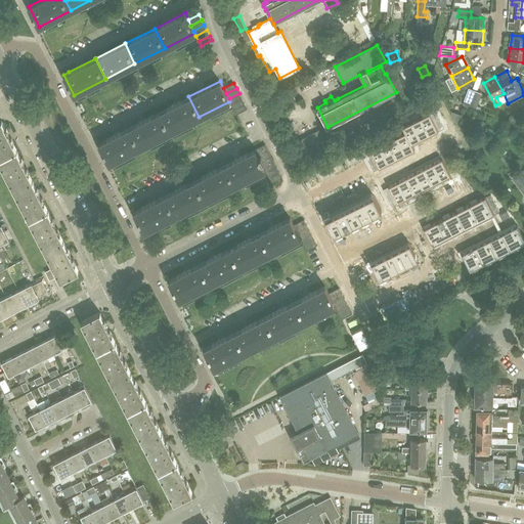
[(471,102),(475,90),(469,88),(463,102),(470,105),(471,102)]
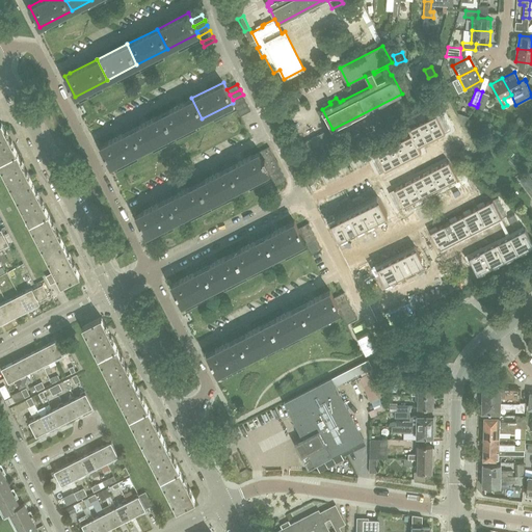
[(291,92),(297,105),(301,103),(295,90),(291,92)]
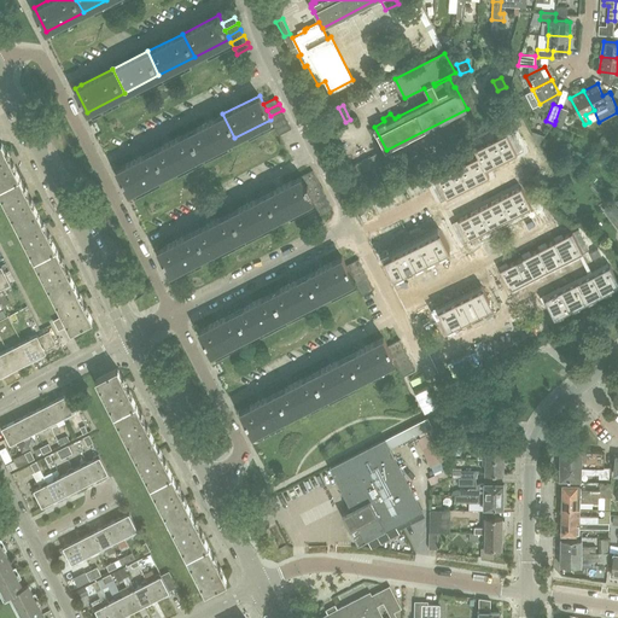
[(569,110),(560,106),(555,121),(554,124),(561,127),(566,128),(567,126),(563,124),(569,110)]
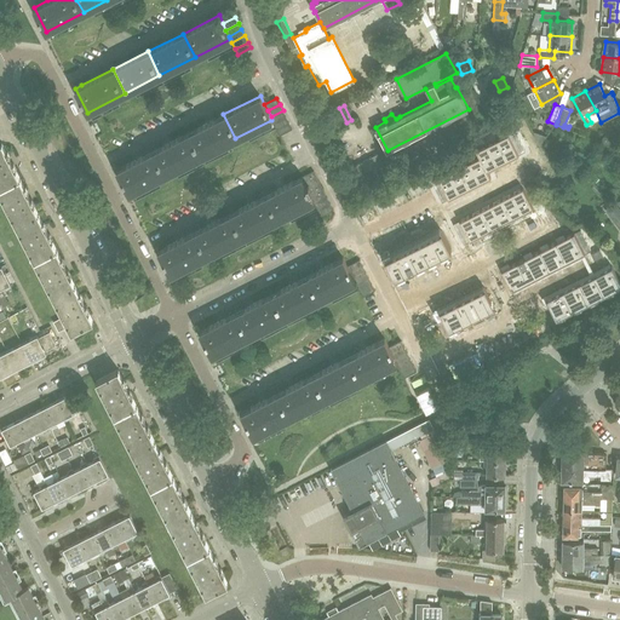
[(274,124),(286,116),(283,110),(271,116),(271,120),(274,124)]
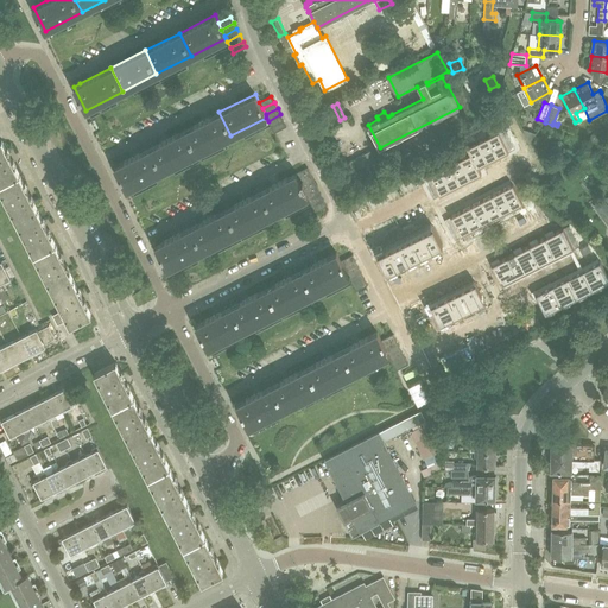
[(230,135),(219,112),(184,130),(196,153),(230,135)]
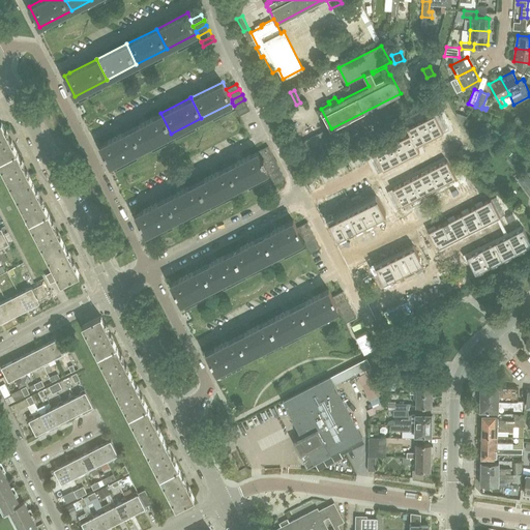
[(247,105),(244,99),(234,106),(236,111),(247,105)]
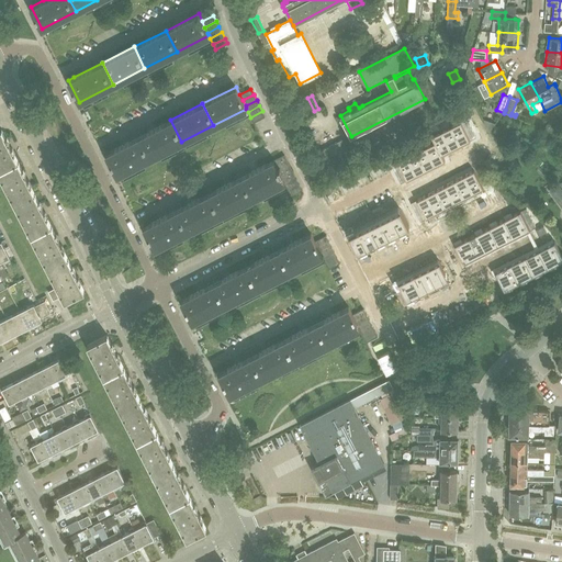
[(250,117),(253,122),(265,116),(262,111),(250,117)]
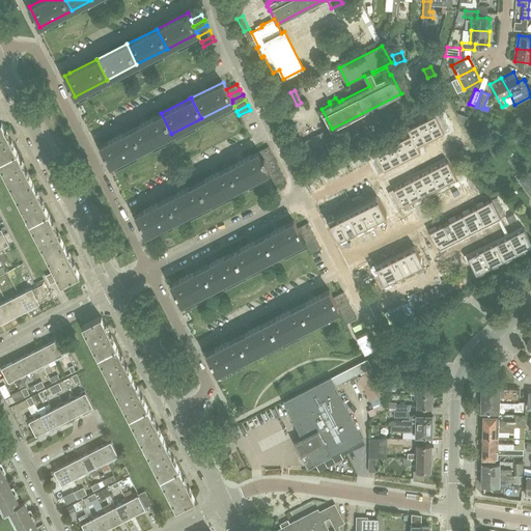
[(435,115),(426,119),(435,137),(450,130),(450,129),(444,132),(434,111),(439,108),(432,111),(435,115)]
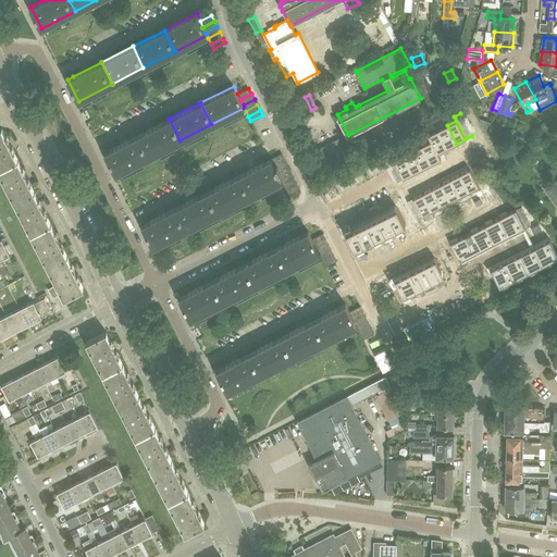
[(494,126),(504,131),(509,120),(499,114),(494,126)]
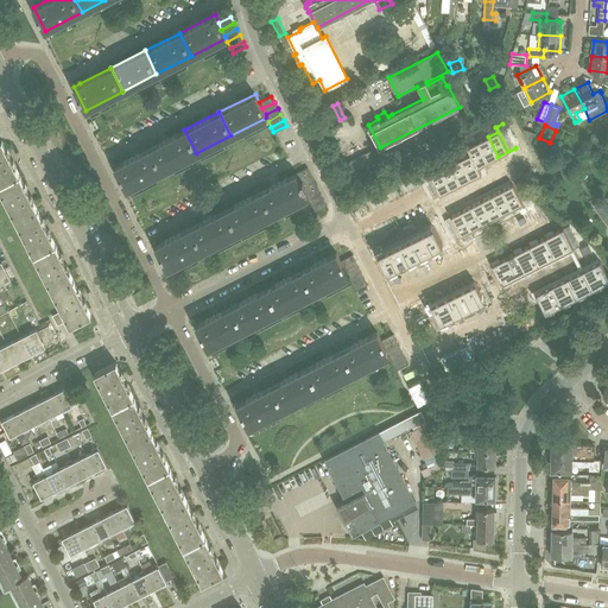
[(184,130),(150,147),(162,171),(196,153),(184,130)]
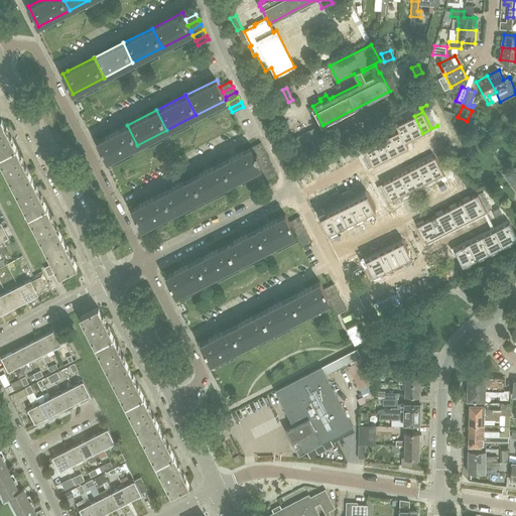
[(497,119),(482,113),(479,120),(495,126),(497,119)]
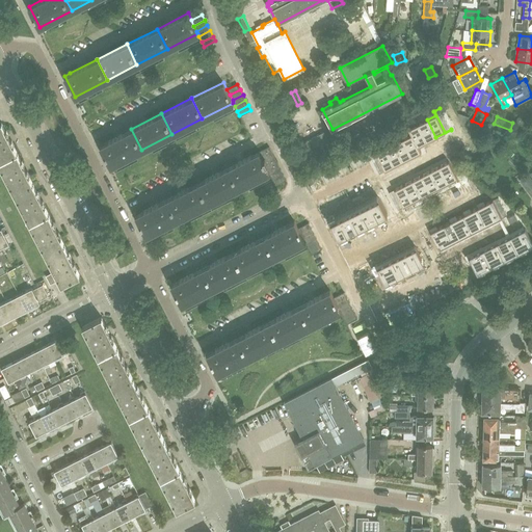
[(427,120),(418,124),(427,141),(435,137),(427,120)]
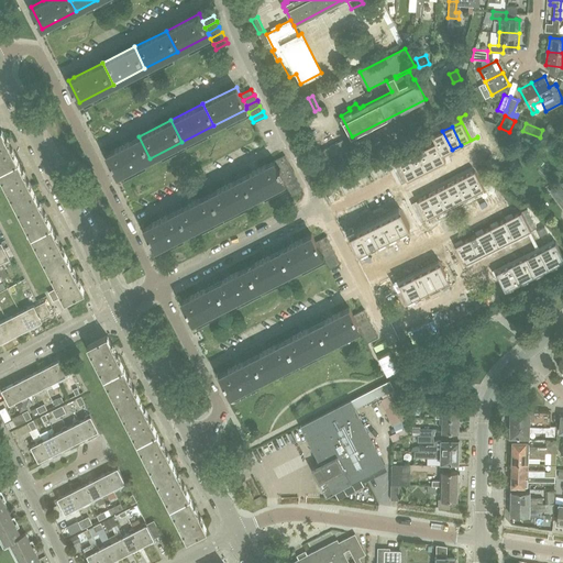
[(0,169),(18,161),(1,129),(0,129),(0,169)]
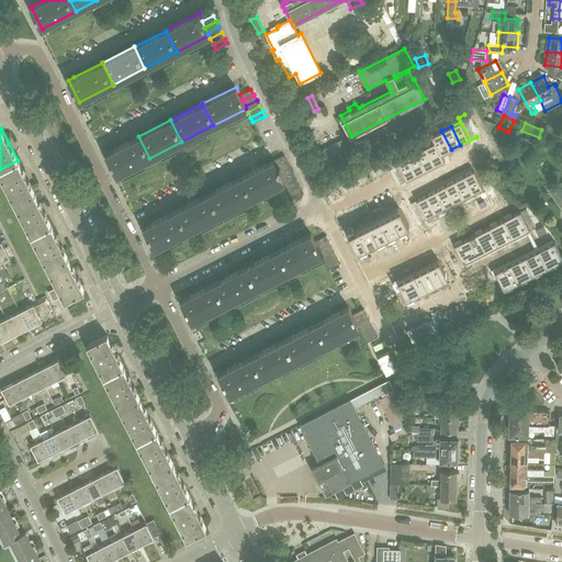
[(441,131),(431,136),(435,142),(441,155),(442,154),(451,149),(441,131)]
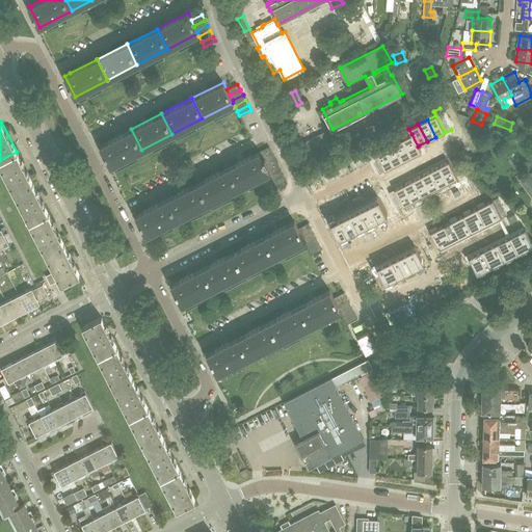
[(131,129),(124,133),(100,144),(110,165),(141,150),(131,129)]
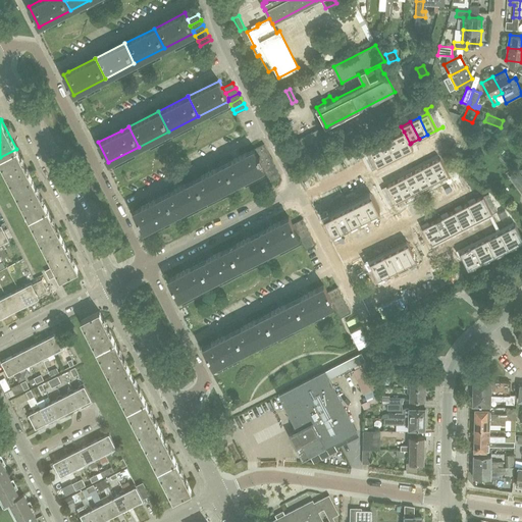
[(319,128),(292,143),(302,162),(329,149),(319,128)]
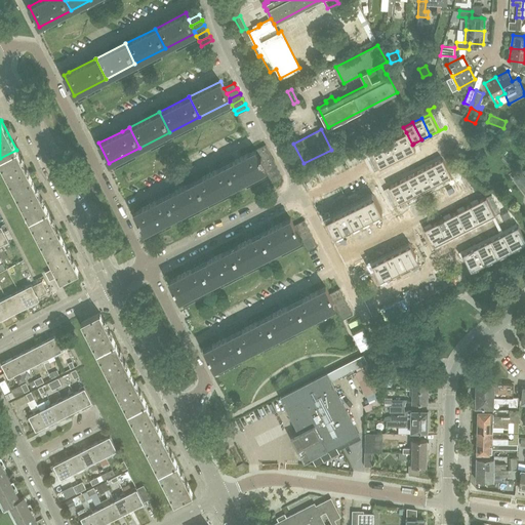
[(406,132),(398,136),(407,154),(416,150),(413,144),(412,145),(406,132)]
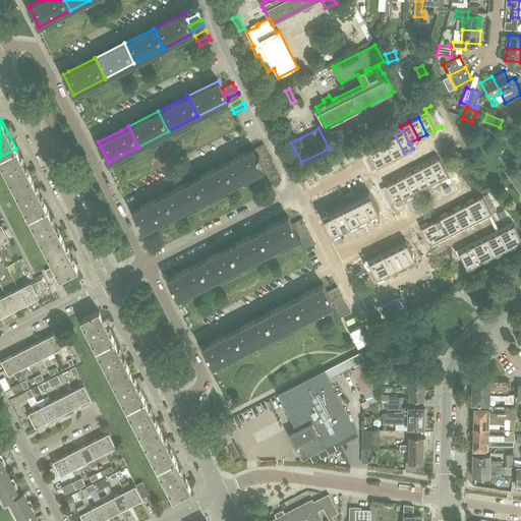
[(395,135),(386,140),(395,158),(404,153),(395,135)]
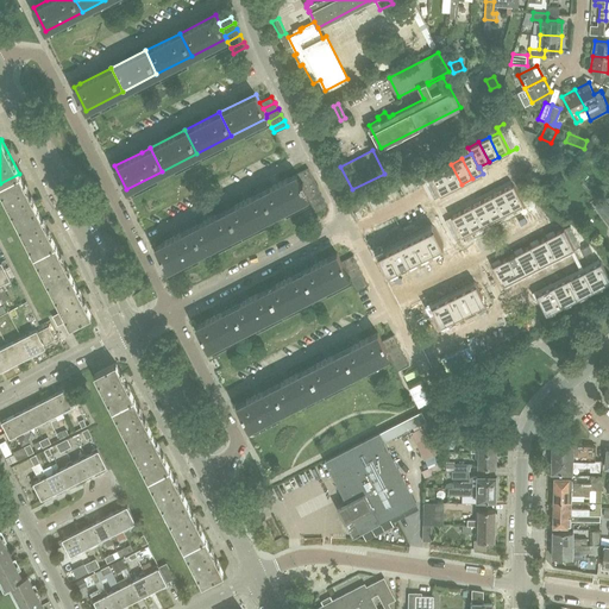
[(451,164),(441,169),(451,189),(462,184),(451,164)]
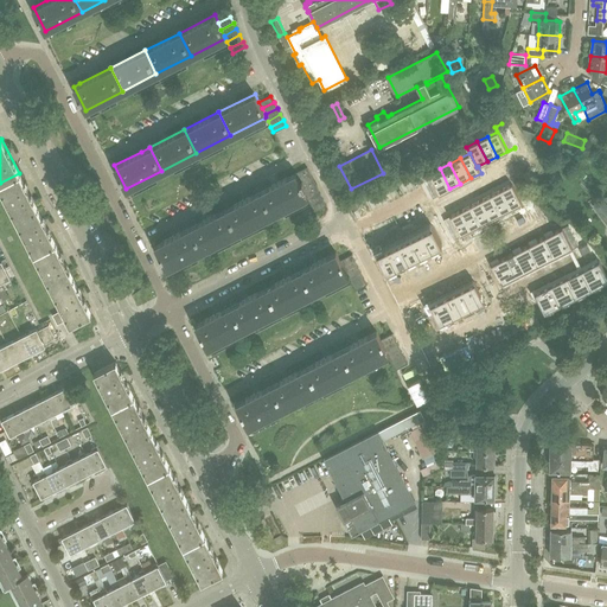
[(295,172),(299,179),(306,196),(308,200),(321,193),(307,166),(295,172)]
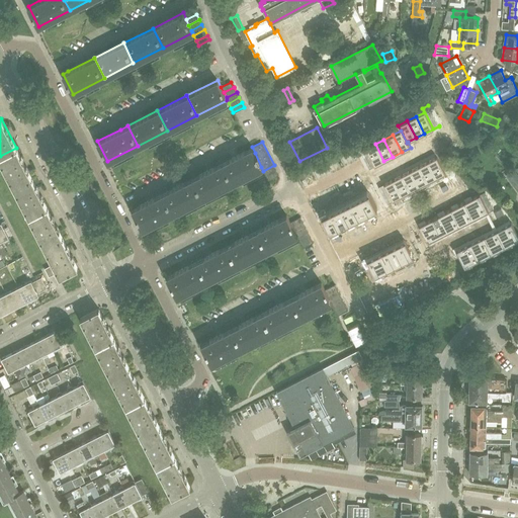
[(375,144),(360,152),(361,152),(366,149),(374,165),(369,168),(383,161),(375,144)]
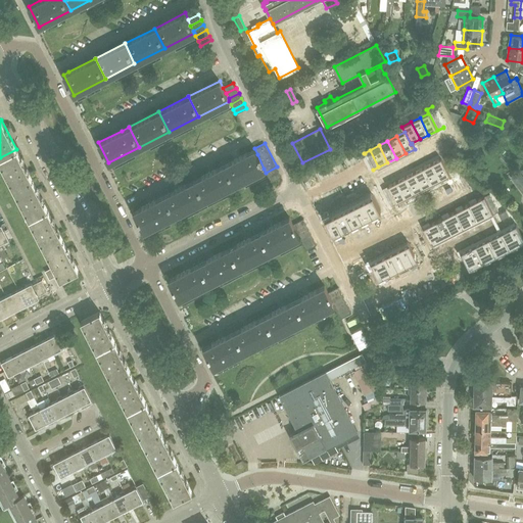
[(257,154),(254,148),(224,163),(234,184),(264,169),(257,154)]
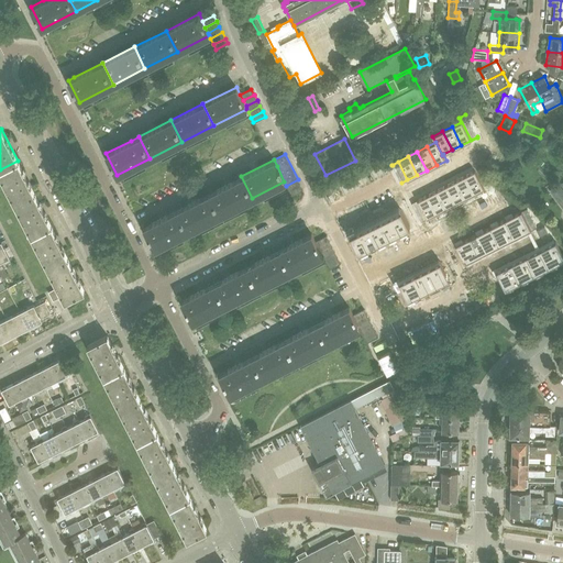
[(0,169),(0,174),(14,203),(34,192),(18,161),(0,169)]
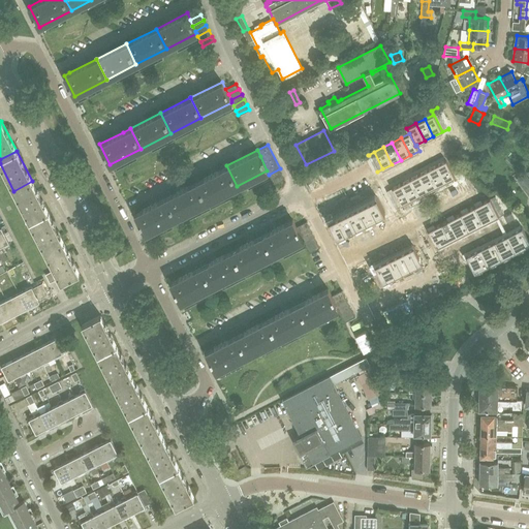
[(445,159),(436,163),(445,181),(455,177),(445,159)]
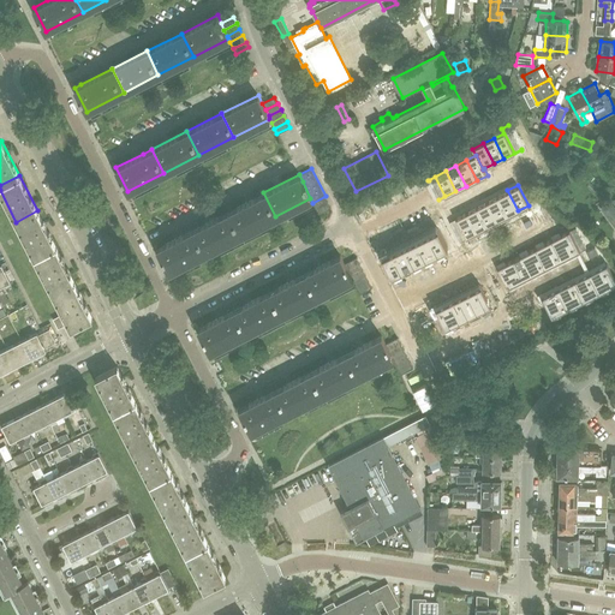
[(507,190),(496,196),(507,216),(518,210),(507,190)]
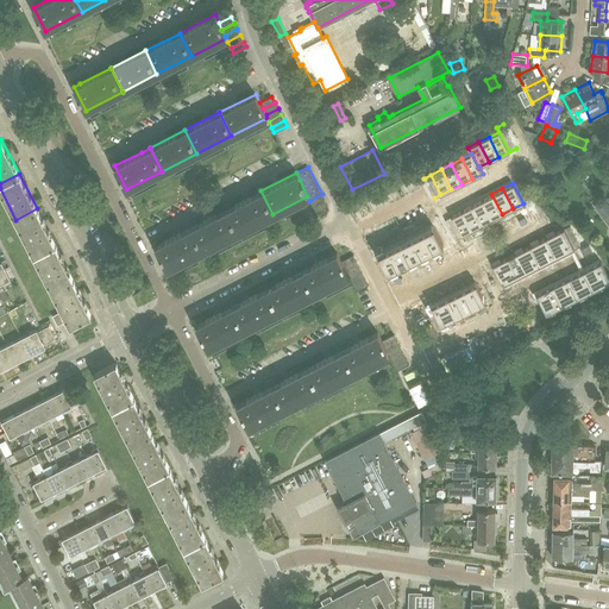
[(261,190),(226,209),(238,233),(272,214),(261,190)]
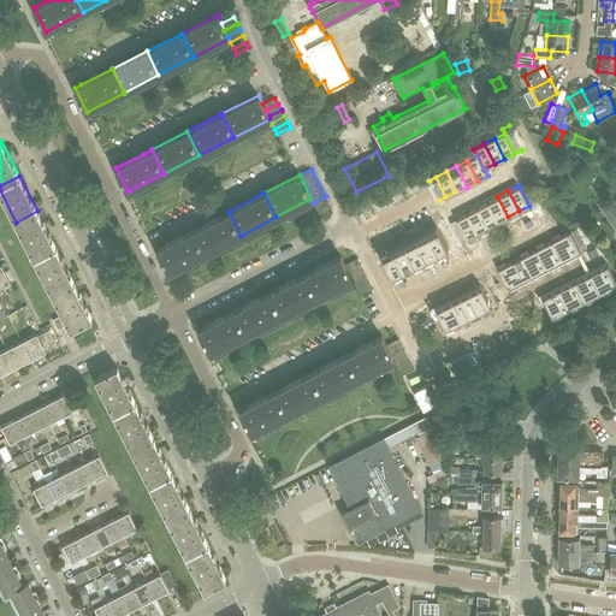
[(326,196),(313,203),(315,208),(329,202),(326,196)]
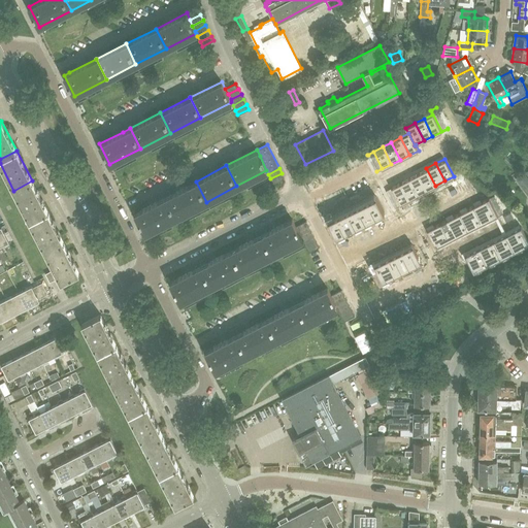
[(426,168),(418,172),(427,190),(435,186),(426,168)]
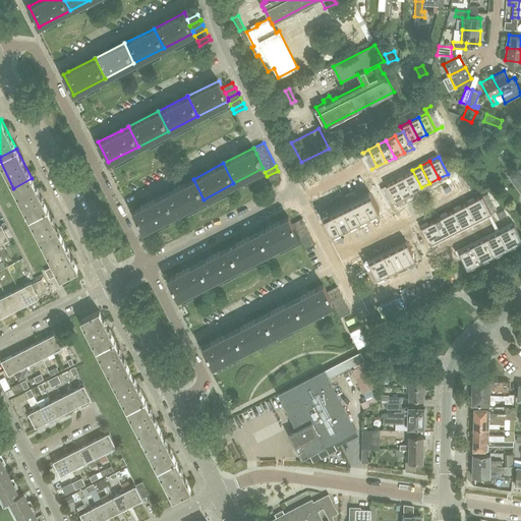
[(520,175),(517,169),(508,176),(520,192),(520,175)]
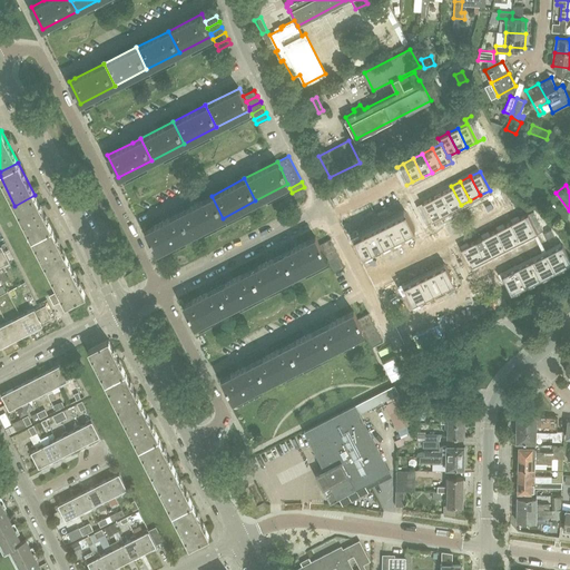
[(451,186),(441,192),(451,209),(461,205),(451,186)]
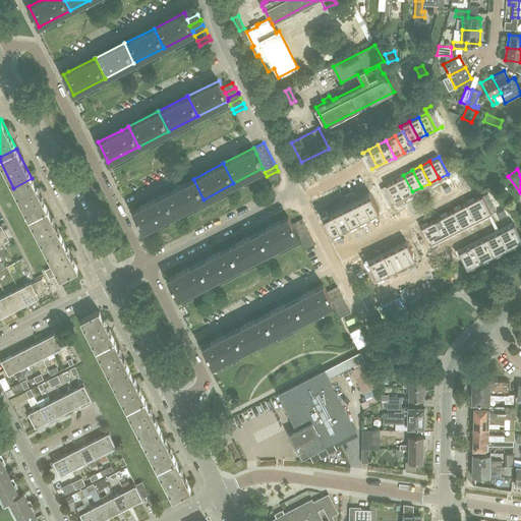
[(280,175),(278,171),(267,176),(269,181),(280,175)]
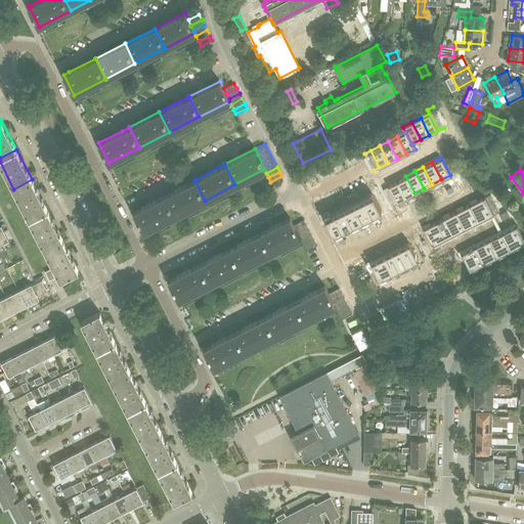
[(405,176),(397,180),(405,198),(415,192),(405,176)]
